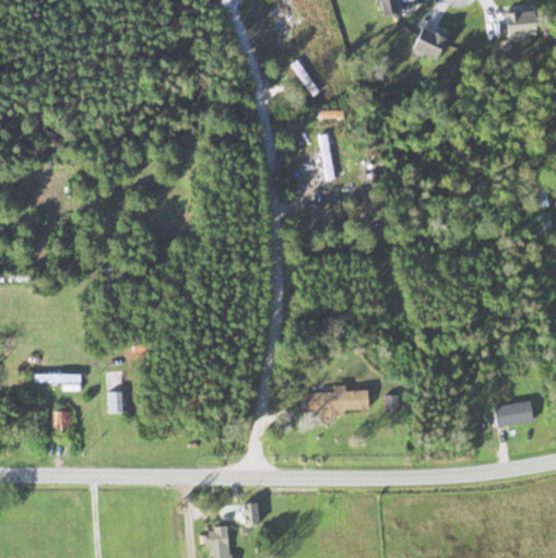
[(395,13),(394,0),(370,0),(371,13),(395,13)]
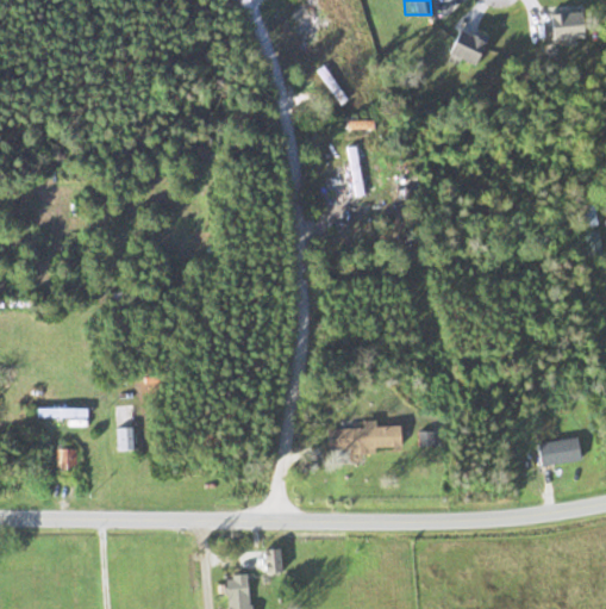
[(583,38),(583,11),(543,12),(544,38),(583,38)]
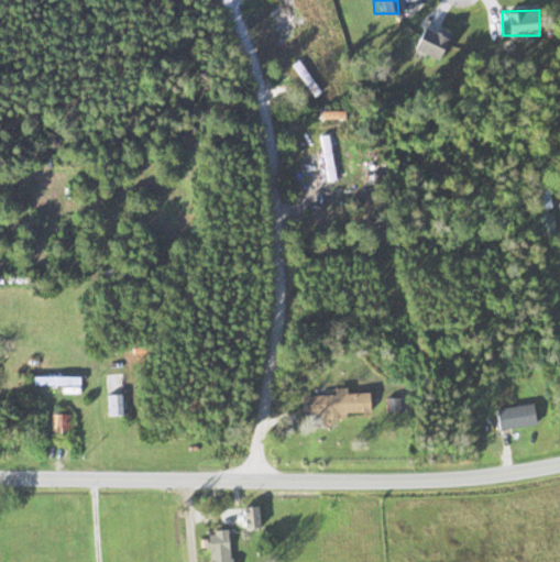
[(448,41),(421,24),(408,46),(436,62),(448,41)]
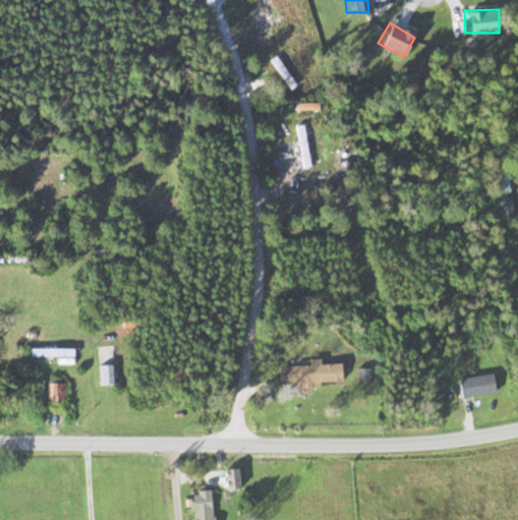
[(311,166),(308,123),(297,124),(300,167),(311,166)]
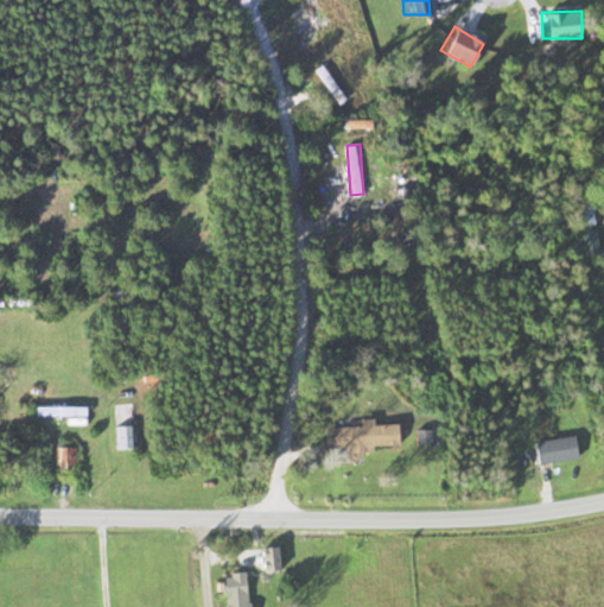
[(88,406),(36,406),(36,416),(88,416),(88,406)]
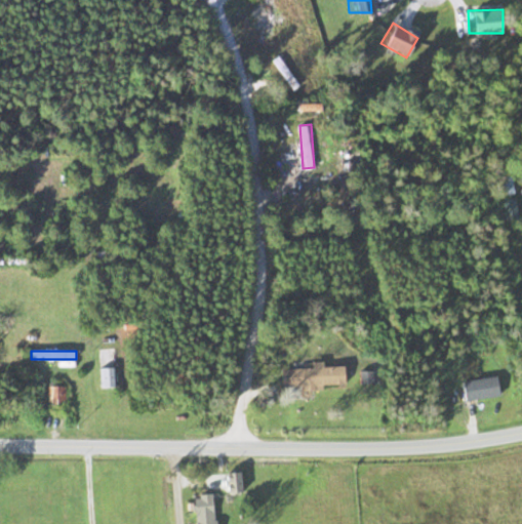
[(311,367),(280,368),(281,389),(345,386),(344,366),(323,366),(323,362),(311,362),(311,367)]
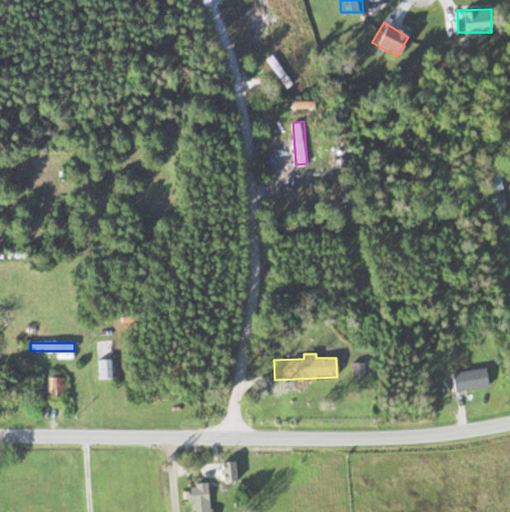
[(115,360),(98,360),(98,379),(115,379),(115,360)]
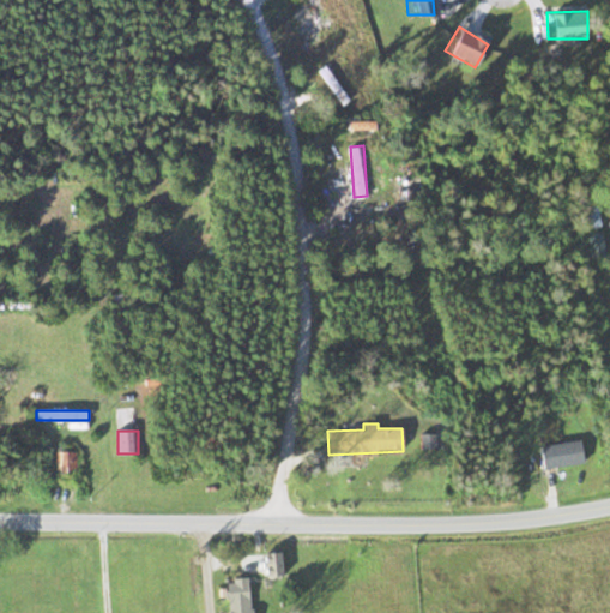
[(539,445),(542,468),(585,464),(583,442),(539,445)]
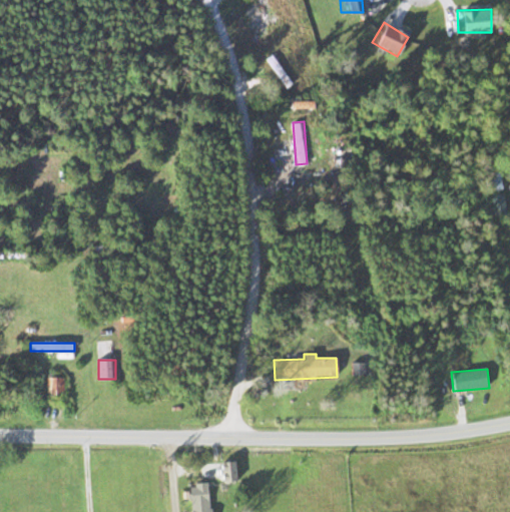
[(47,377),(47,401),(64,401),(64,377),(47,377)]
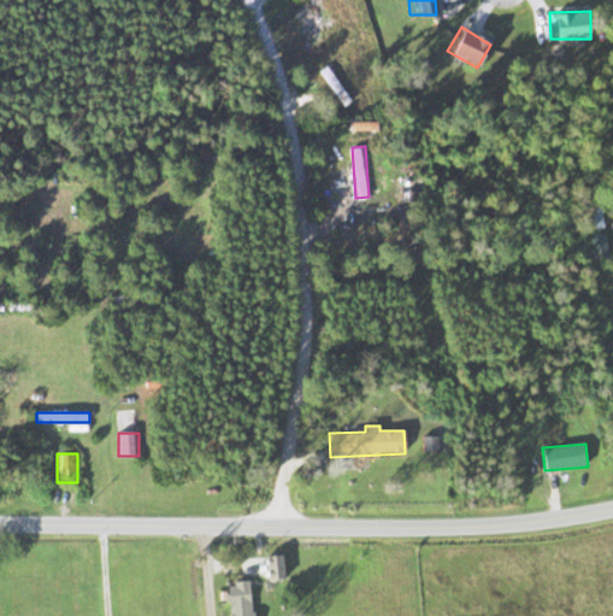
[(228,615),(253,615),(253,581),(229,581),(228,615)]
